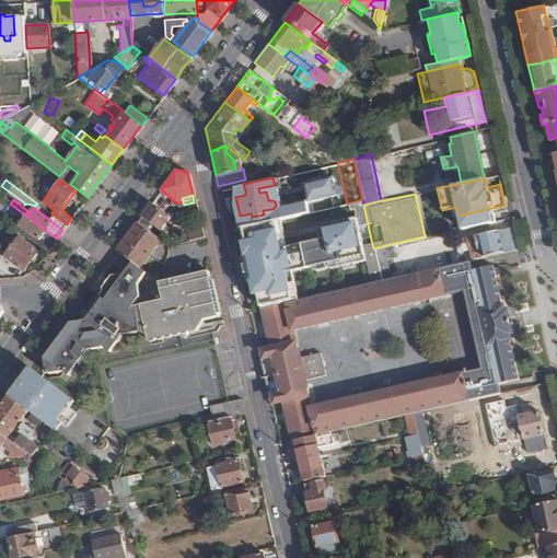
[(296,243),(285,245),(276,247),(273,234),(240,241),(243,255),(244,254),(247,268),(299,256),(371,240),(363,205),(362,199),(347,204),(348,207),(351,207),(354,216),(321,223),(322,227),(324,236),(317,237),(296,243)]
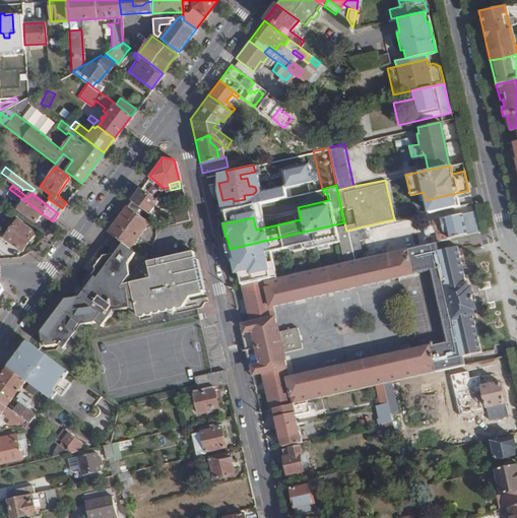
[(159,200),(142,187),(130,204),(149,219),(153,213),(151,211),(159,200)]
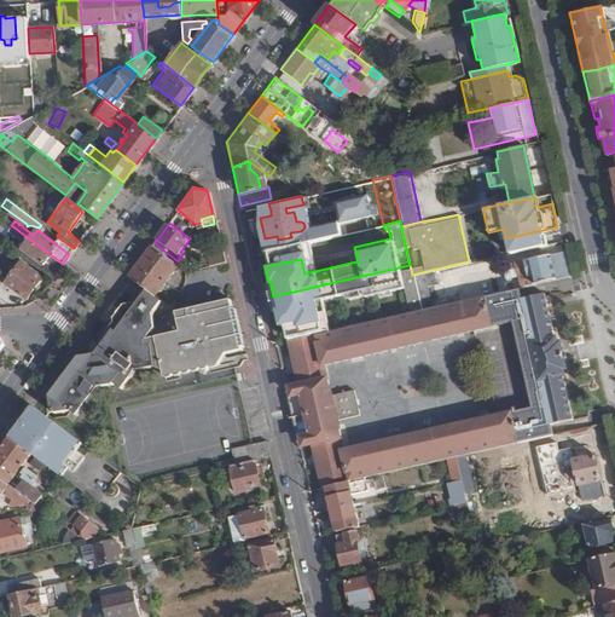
[(214,224),(203,226),(198,228),(201,237),(216,234),(214,224)]
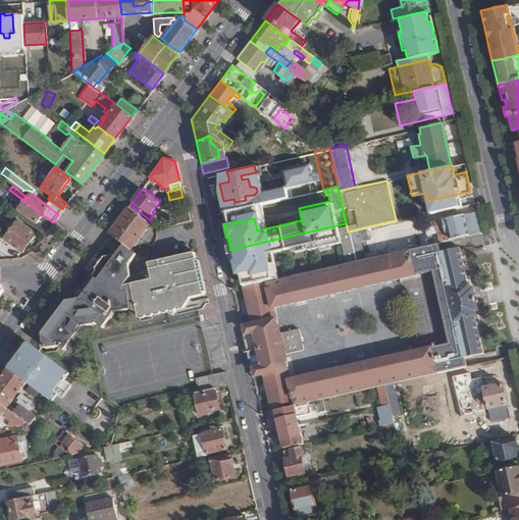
[(53,222),(9,190),(7,193),(9,195),(2,204),(44,235),(53,222)]
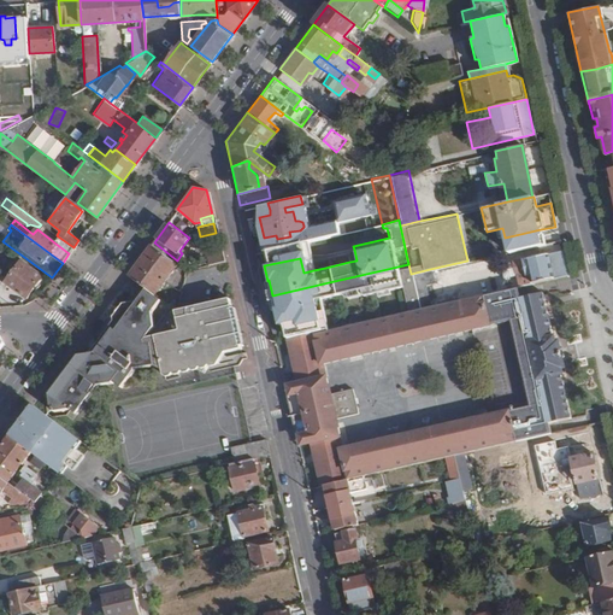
[(541,229),(505,238),(505,242),(542,234),(541,229)]
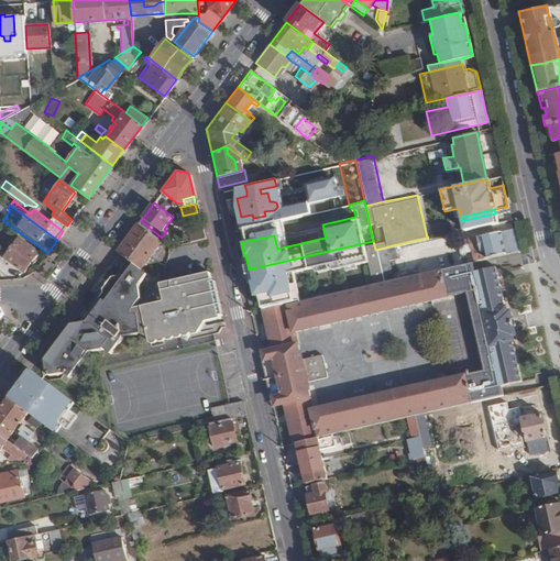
[(461,221),(463,230),(496,222),(495,213),(461,221)]
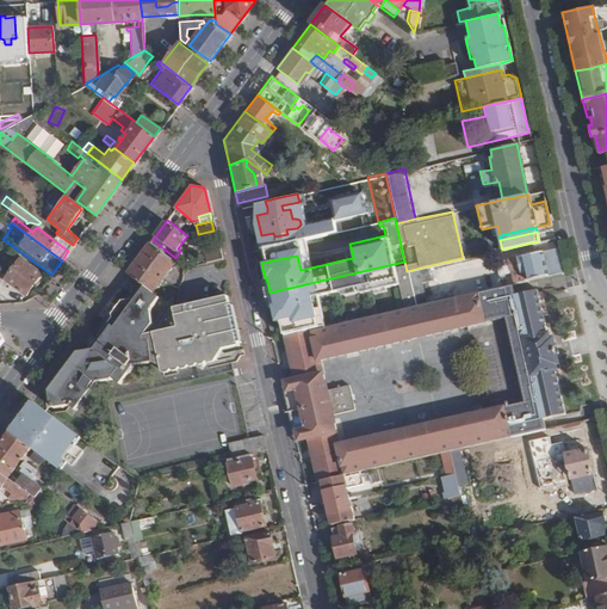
[(57,234),(54,240),(68,251),(73,245),(57,234)]
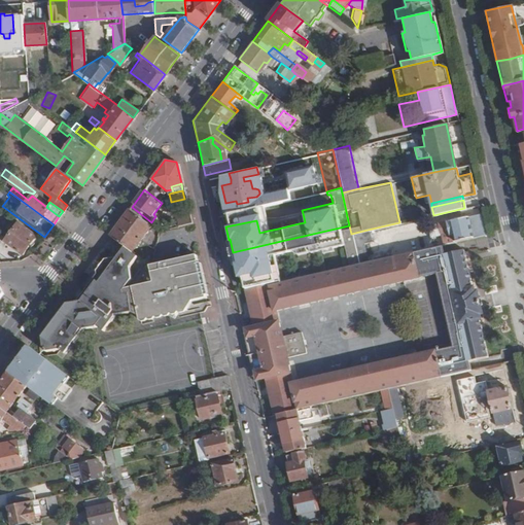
[(268,231),(262,206),(253,208),(256,220),(259,233),(268,231)]
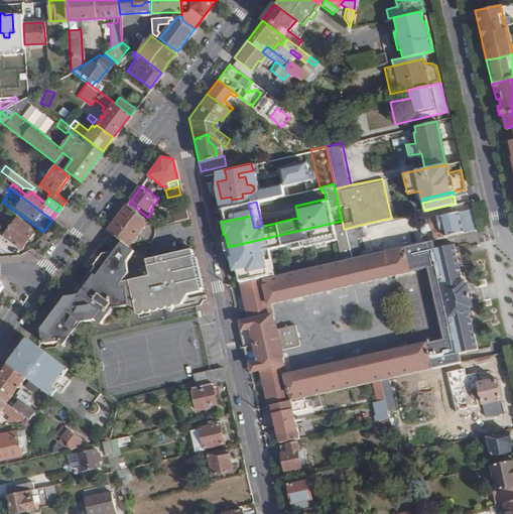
[(148,218),(129,203),(109,229),(123,239),(129,243),(148,218)]
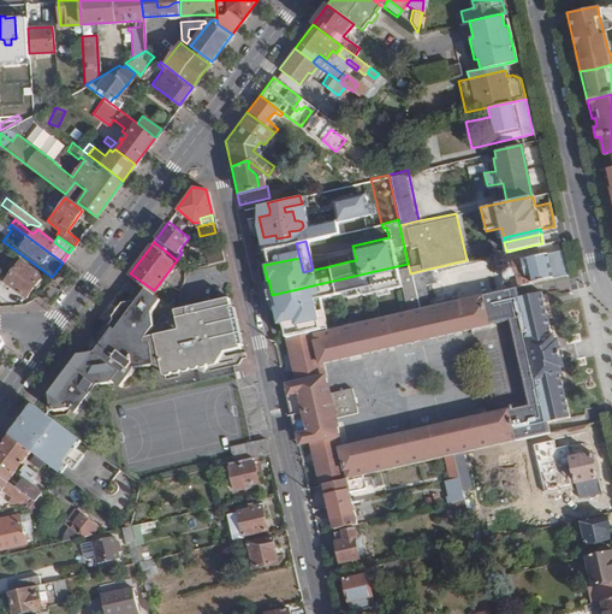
[(296,243),(261,251),(263,265),(299,258),(296,243)]
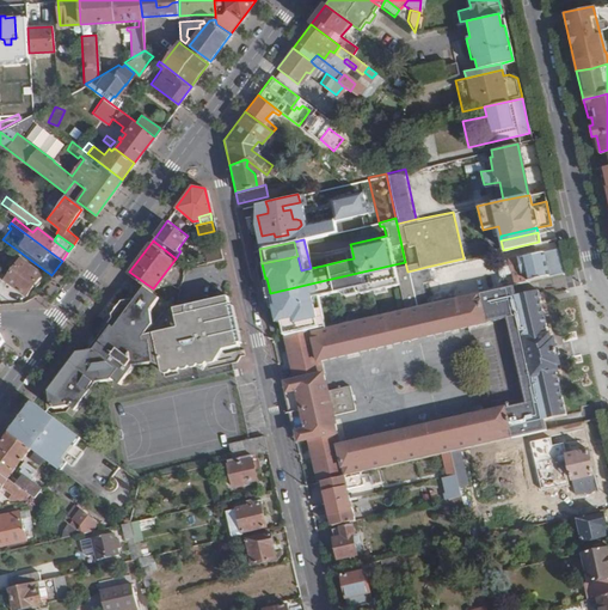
[(220,258),(217,248),(200,252),(202,262),(219,258),(220,258)]
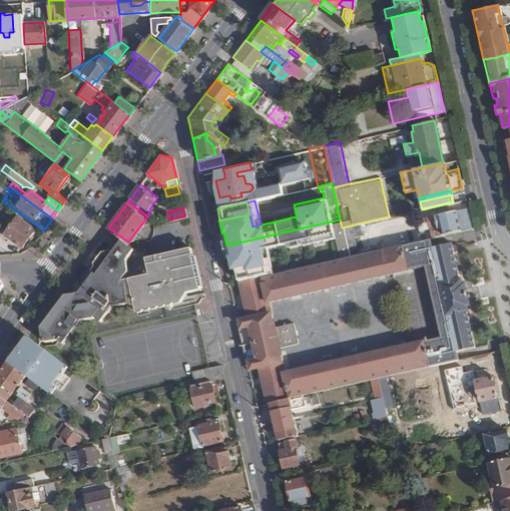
[(297,216),(295,207),(289,208),(291,217),(297,216)]
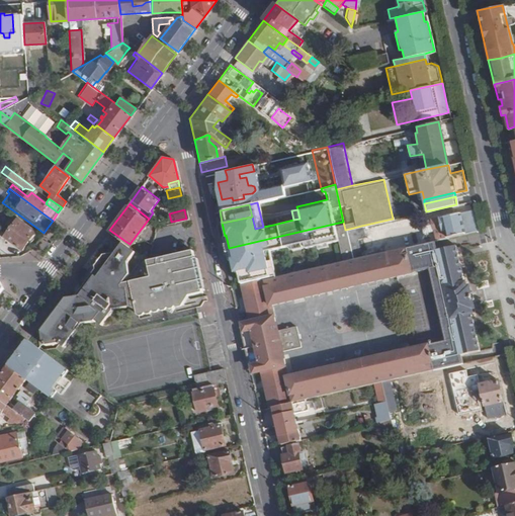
[(445,232),(446,237),(476,230),(471,210),(430,220),(422,222),(420,225),(422,233),(432,231),(433,232),(441,230),(442,232),(445,232)]
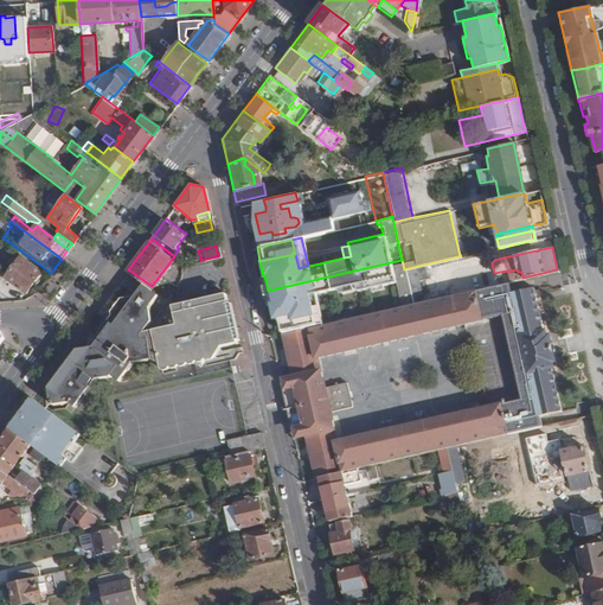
[(5,278),(24,292),(39,271),(12,250),(0,267),(0,269),(7,274),(5,278)]
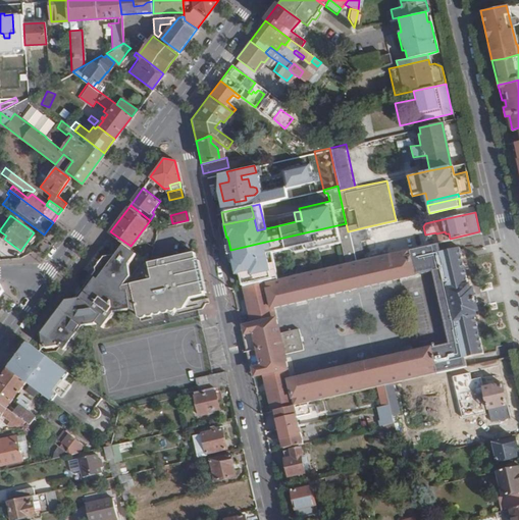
[(278,239),(230,250),(234,260),(231,260),(235,274),(240,273),(242,286),(268,280),(276,277),(270,250),(292,246),(293,252),(340,242),(344,262),(354,259),(352,248),(348,231),(346,223),(278,239)]
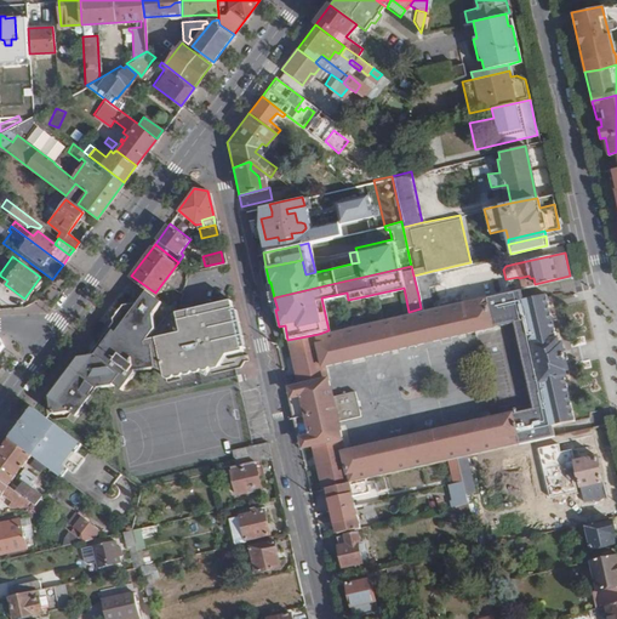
[(418,295),(421,308),(432,307),(427,285),(435,284),(433,271),(413,276),(418,295)]
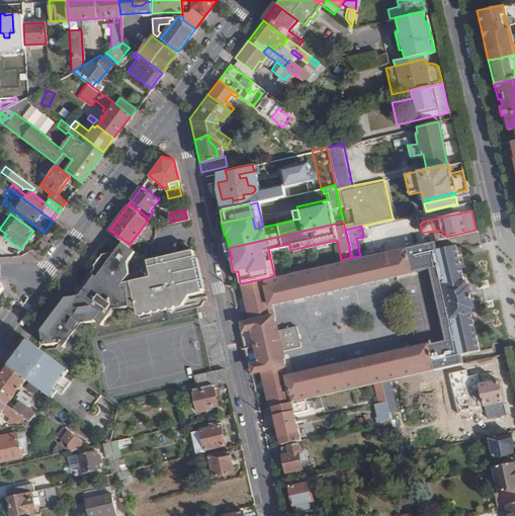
[(436,239),(405,246),(411,271),(437,266),(453,338),(430,343),(436,368),(464,362),(463,357),(463,354),(482,350),(474,315),(476,314),(475,308),(477,308),(470,276),(467,277),(465,271),(462,272),(457,244),(438,248),(436,239)]
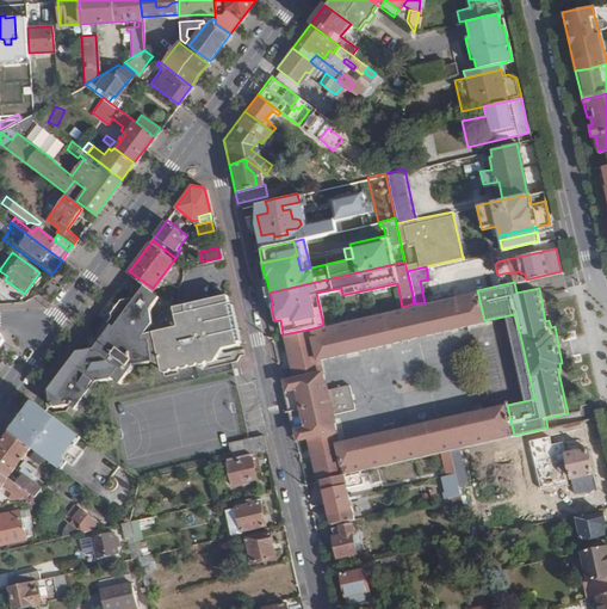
[(111,313),(112,317),(91,349),(80,349),(48,391),(51,407),(68,406),(75,411),(98,380),(112,379),(115,376),(121,381),(132,363),(140,363),(155,361),(152,338),(146,338),(144,332),(154,321),(153,307),(160,296),(146,284),(135,297),(122,299),(111,313)]
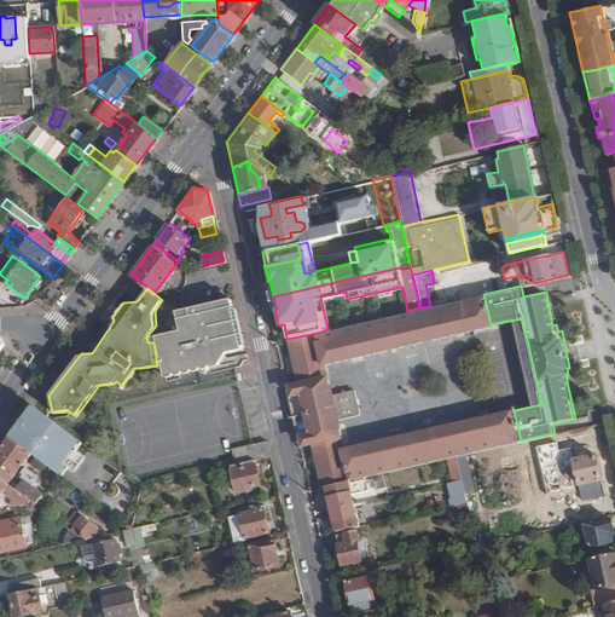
[(286,339),(284,340),(291,374),(321,367),(321,363),(470,329),(491,324),(483,294),(430,306),(419,307),(407,311),(328,329),(318,333),(286,339)]
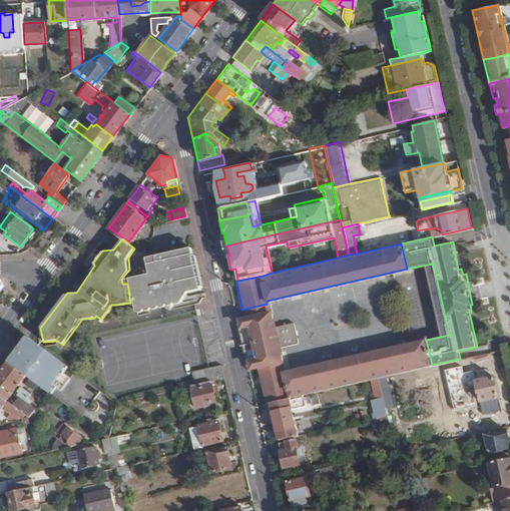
[(190,246),(144,256),(147,272),(126,277),(134,312),(179,302),(183,297),(186,291),(199,288),(190,246)]
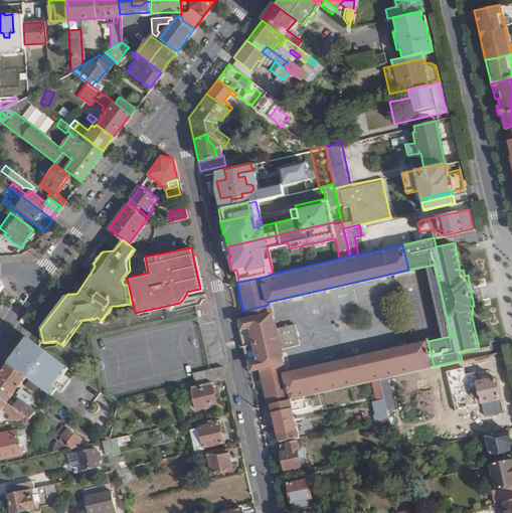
[(200,309),(209,307),(206,296),(197,298),(200,309)]
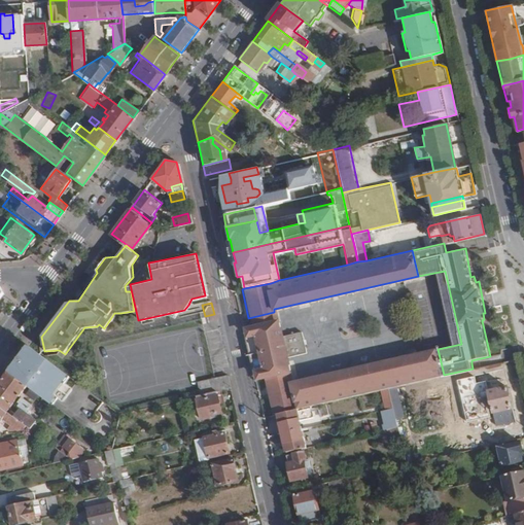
[(279,319),(245,326),(257,382),(265,380),(273,414),(381,389),(387,388),(394,386),(444,375),(438,349),(417,354),(291,382),(290,376),(291,375),(291,373),(293,372),(284,326),(283,326),(282,323),(280,323),(279,319)]
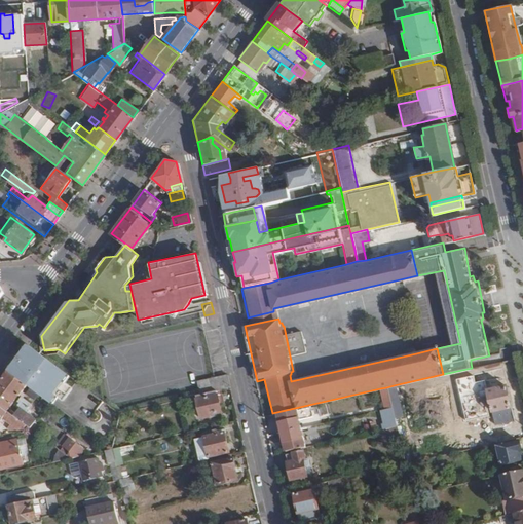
[(62,370),(20,338),(0,364),(0,366),(44,399),(49,391),(46,389),(62,370)]
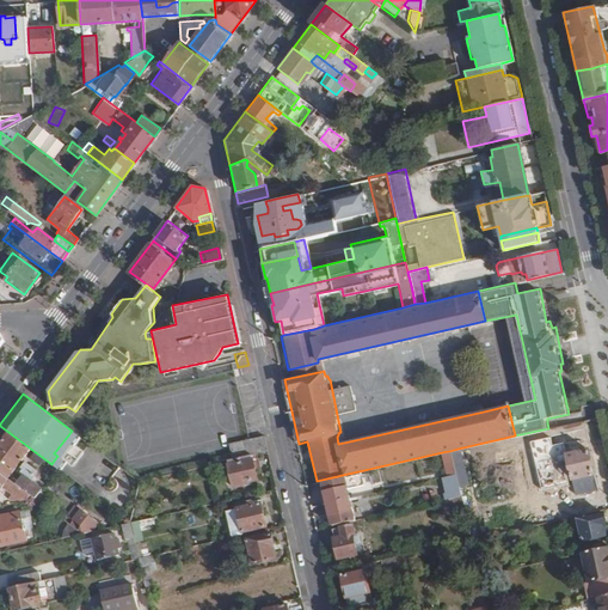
[(231,457),(255,451),(264,450),(260,434),(227,443),(231,457)]
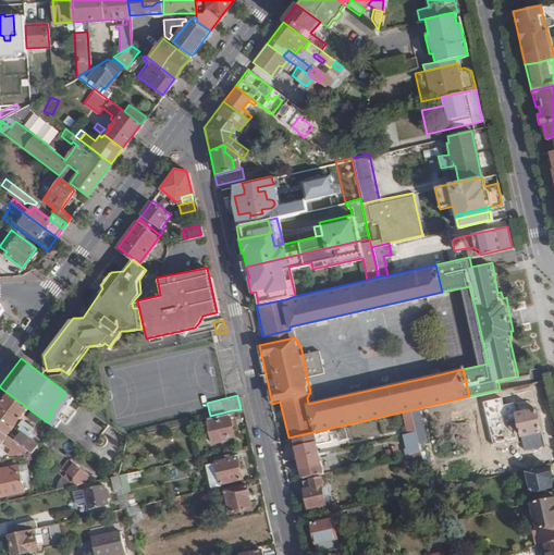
[(22,407),(5,396),(0,403),(0,430),(22,447),(29,453),(36,444),(25,436),(32,428),(19,418),(22,407)]
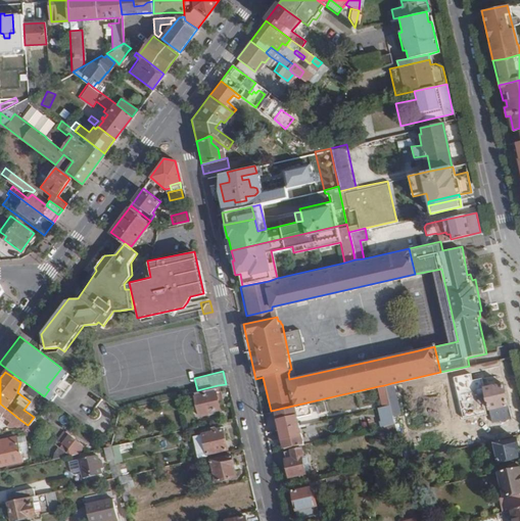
[(510,417),(502,382),(483,386),(483,387),(480,387),(481,391),(483,391),(491,421),(510,417)]
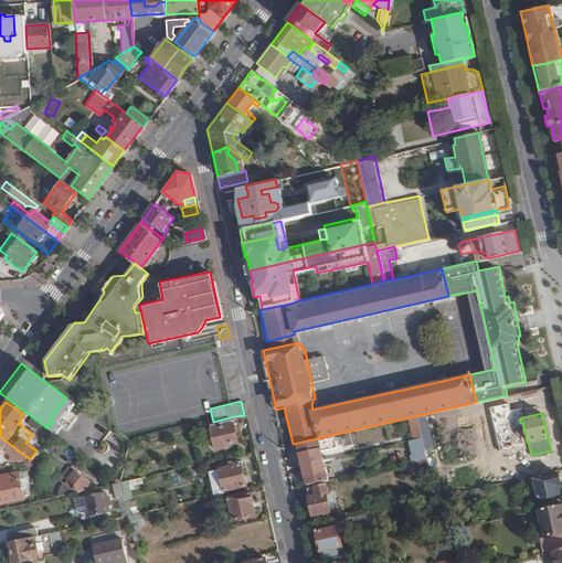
[(423,414),(415,416),(420,436),(420,438),(427,436),(423,414)]
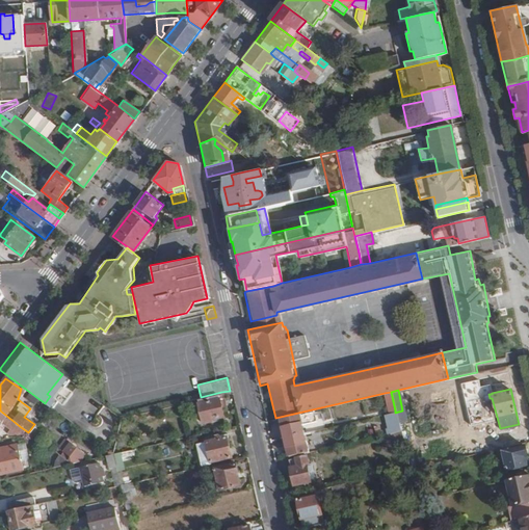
[(201,397),(197,398),(203,419),(209,418),(209,416),(221,414),(219,406),(225,405),(221,392),(201,397)]
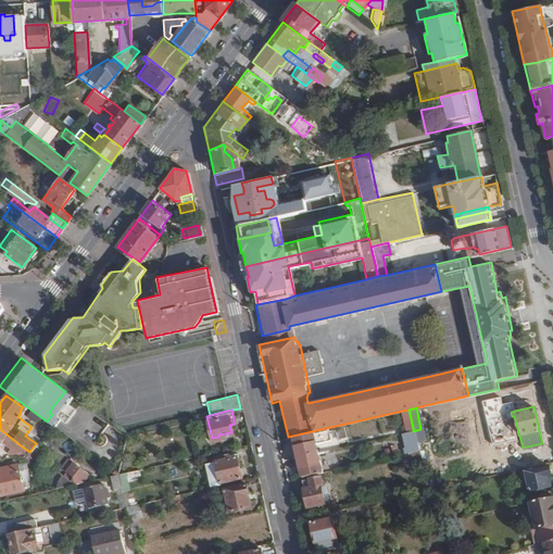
[(409,410),(402,411),(406,430),(413,429),(409,410)]
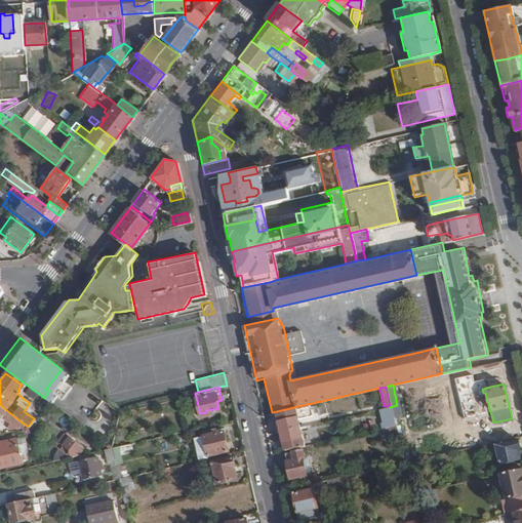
[(48,406),(42,401),(37,407),(44,412),(48,406)]
